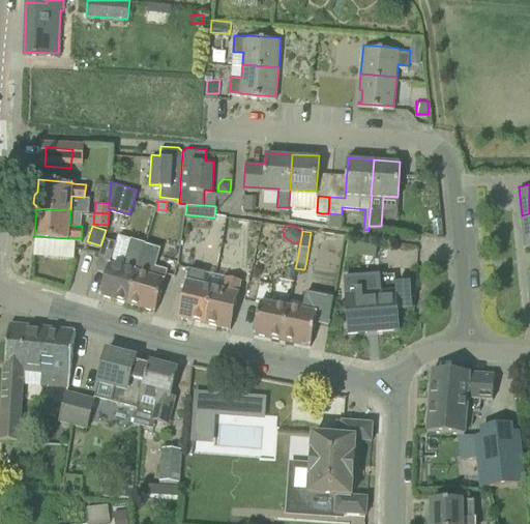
[(112,254),(116,240),(104,236),(99,250),(112,254)]
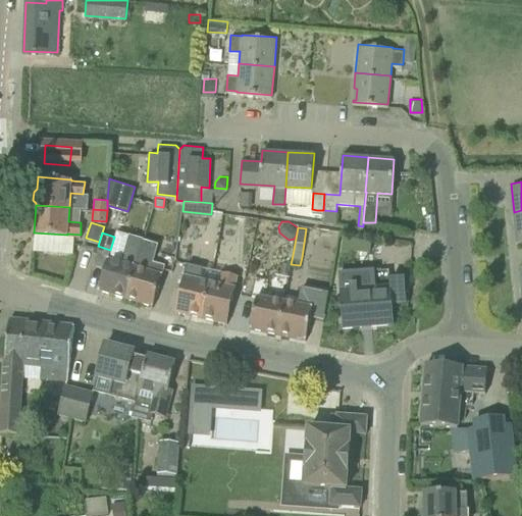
[(126,296),(142,237),(128,233),(120,260),(107,256),(98,288),(126,296)]
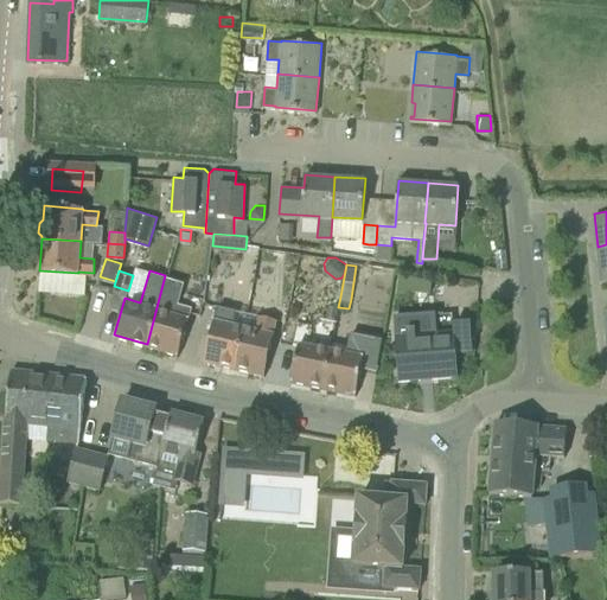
[(178,353),(192,306),(178,301),(184,281),(166,276),(166,275),(165,275),(147,344),(178,353)]
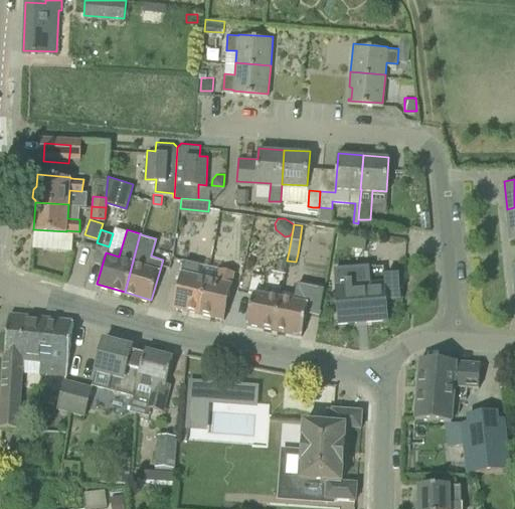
[(279,256),(276,267),(284,269),(287,258),(279,256)]
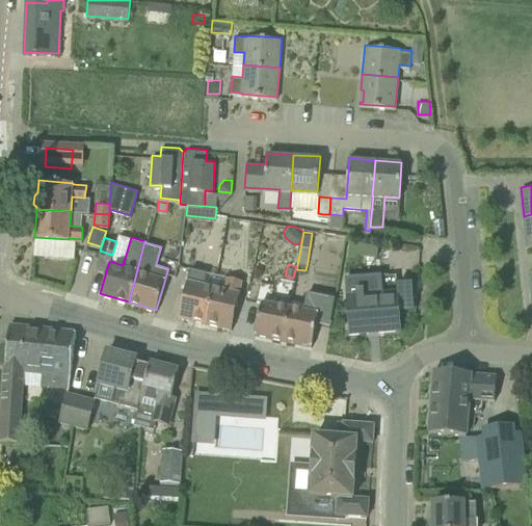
[(205,321),(213,286),(204,284),(207,271),(190,267),(179,315),(205,321)]
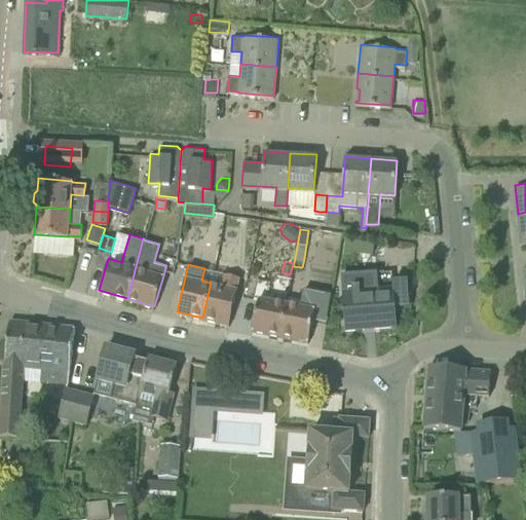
[(392,288),(378,289),(376,270),(341,272),(342,292),(345,328),(397,324),(395,304),(410,303),(408,279),(392,280),(392,288)]
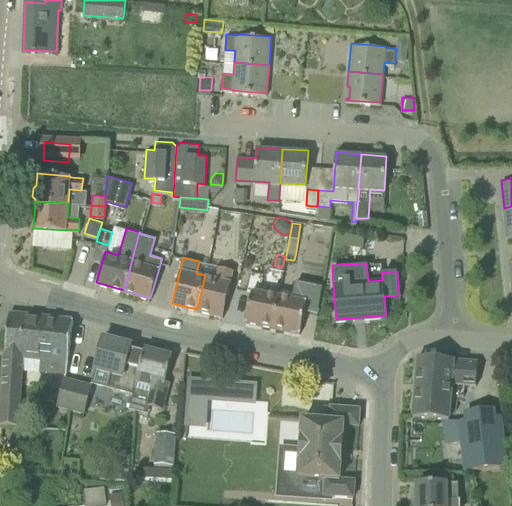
[(197,309),(223,315),(234,269),(217,265),(215,277),(205,275),(197,309)]
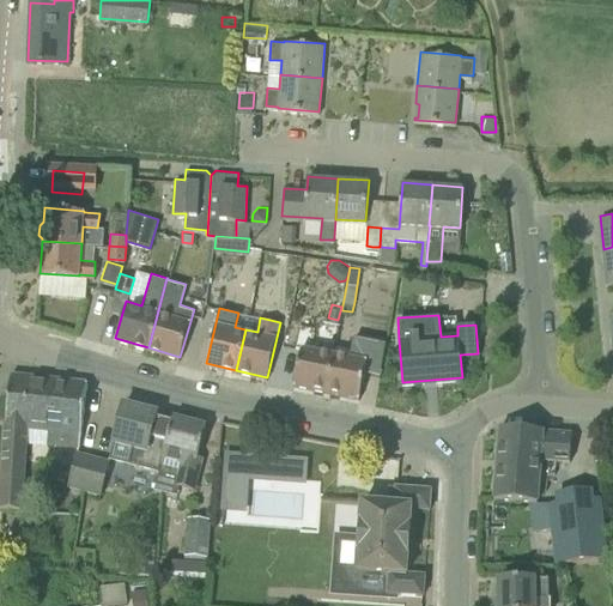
[(301,345),(293,383),(327,389),(334,352),(301,345)]
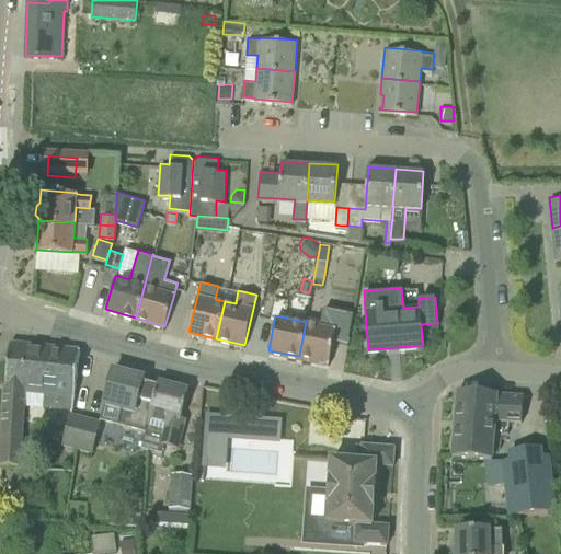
[(306,322),(299,356),(329,362),(335,327),(306,322)]
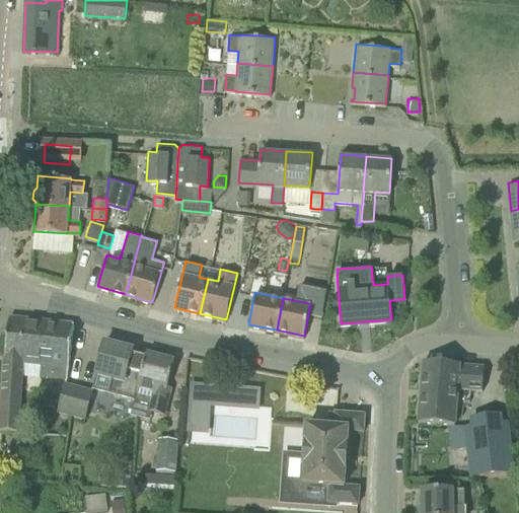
[(21,340),(23,316),(9,315),(0,420),(0,428),(18,430),(23,359),(23,341),(21,340)]
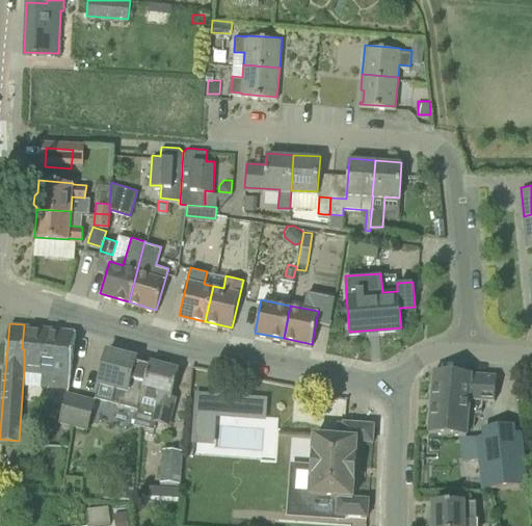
[(24,368),(42,371),(47,326),(24,324),(22,348),(24,349),(24,368)]
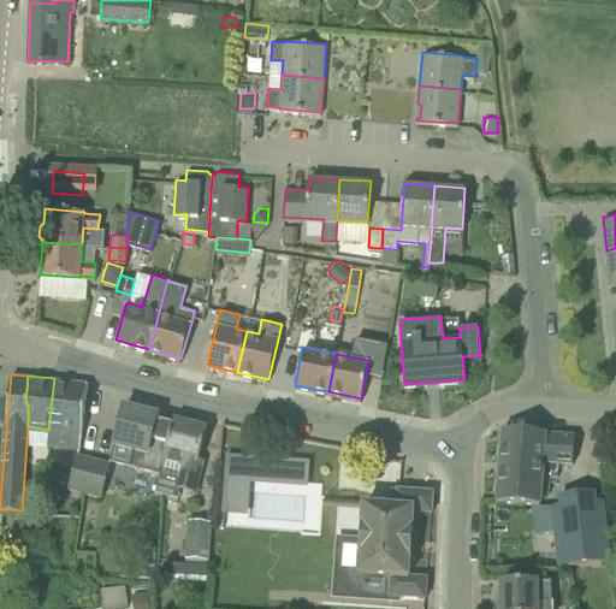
[(81,447),(88,382),(54,378),(48,430),(48,442),(81,447)]
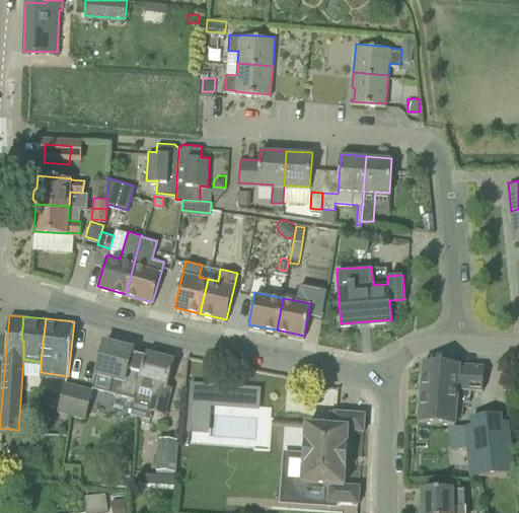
[(109,390),(135,397),(146,351),(133,348),(104,340),(96,373),(113,377),(109,390)]
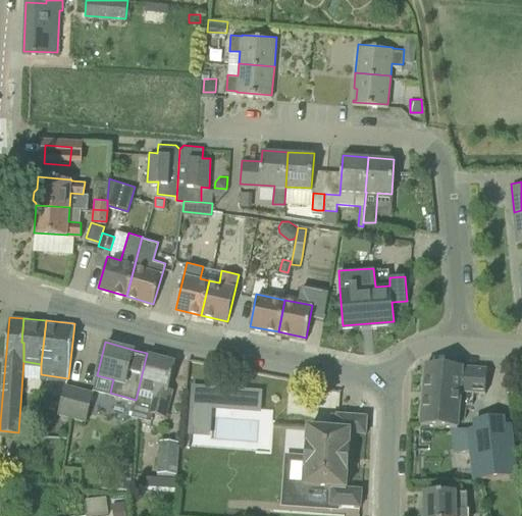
[(173,388),(169,387),(175,361),(147,353),(143,373),(136,400),(132,416),(151,421),(153,412),(166,416),(173,388)]
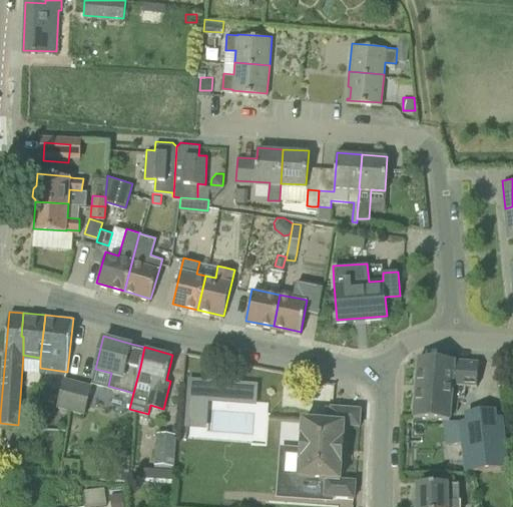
[(418,356),(416,382),(438,384),(437,390),(452,391),(452,383),(469,385),(477,386),(479,360),(418,356)]
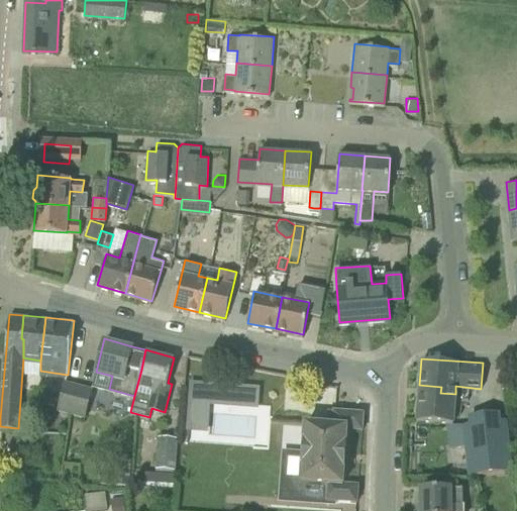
[(80,384),(66,380),(59,409),(72,412),(80,384)]
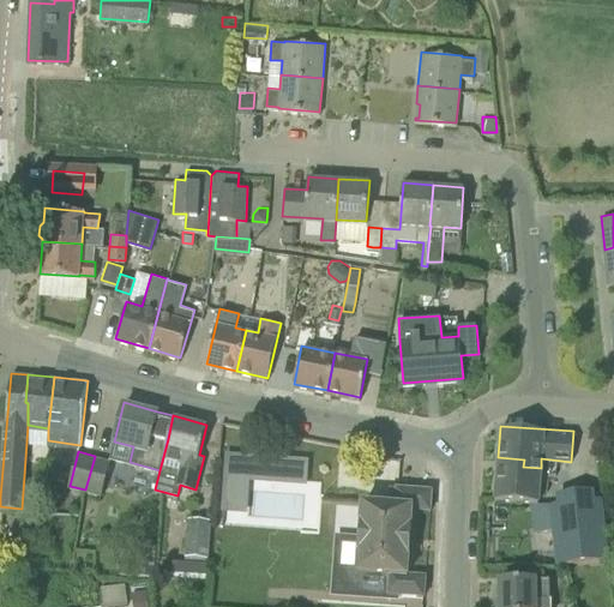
[(280,455),(252,454),(251,472),(278,474),(280,455)]
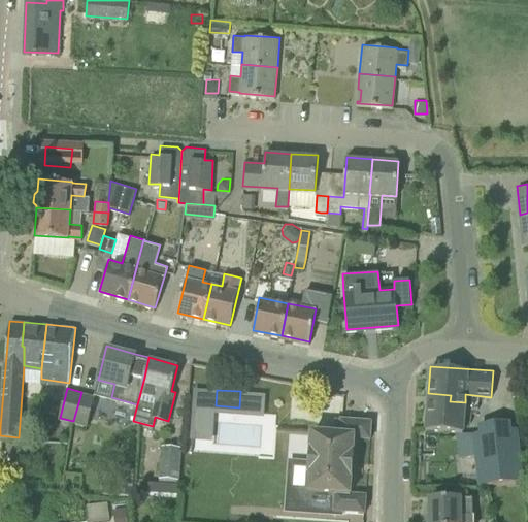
[(94,396),(81,392),(73,421),(87,425),(94,396)]
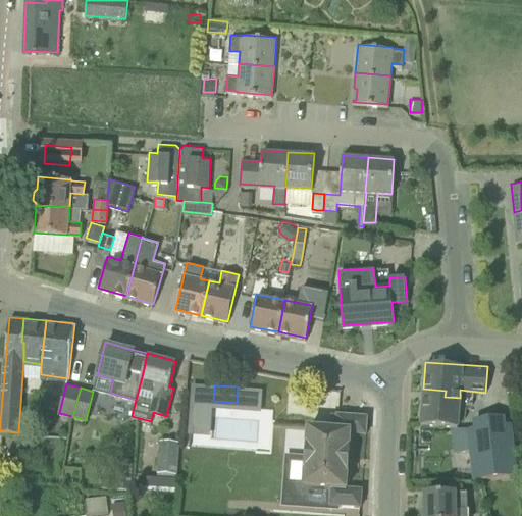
[(457,425),(459,402),(460,398),(445,397),(446,391),(423,389),(420,422),(457,425)]
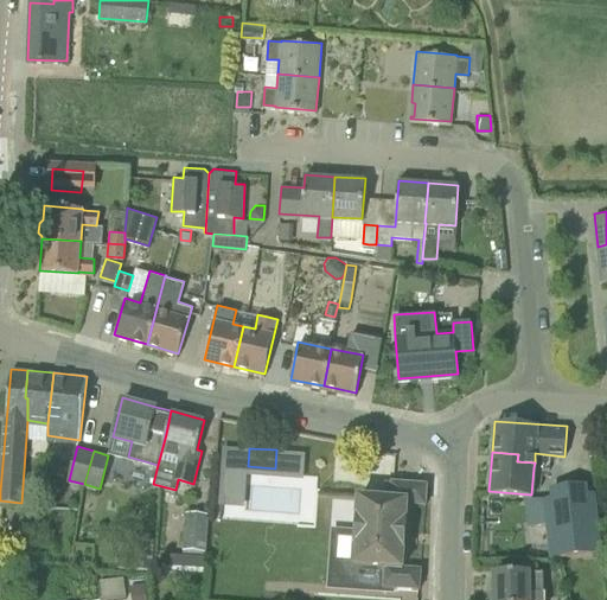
[(241,498),(243,471),(224,470),(223,497),(241,498)]
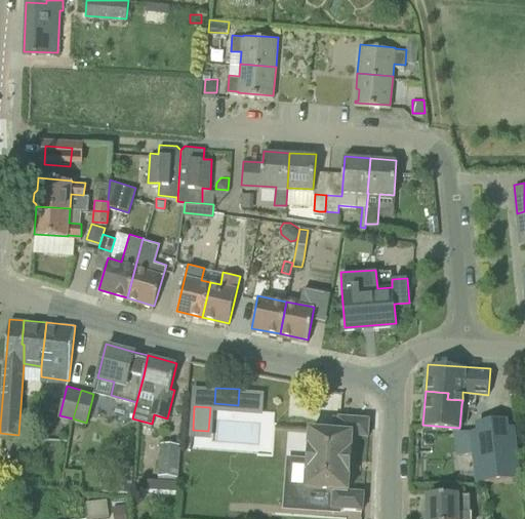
[(369,417),(340,414),(333,414),(332,431),(311,430),(307,487),(305,504),(332,505),(332,506),(362,508),(364,490),(348,489),(353,434),(368,435),(369,417)]
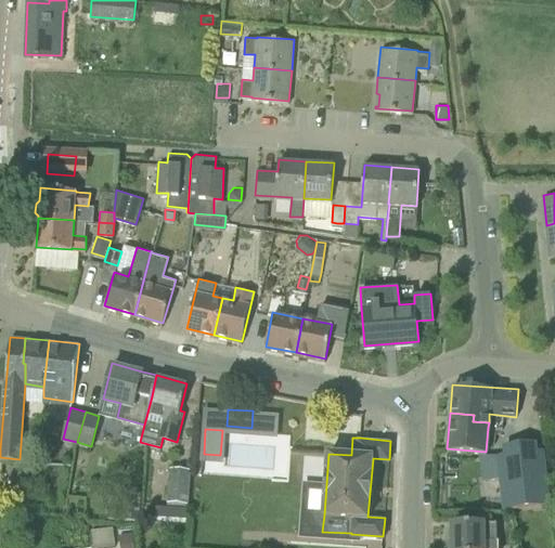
[(503,507),(550,501),(543,449),(536,451),(534,440),(504,444),(505,454),(497,455),(503,507)]
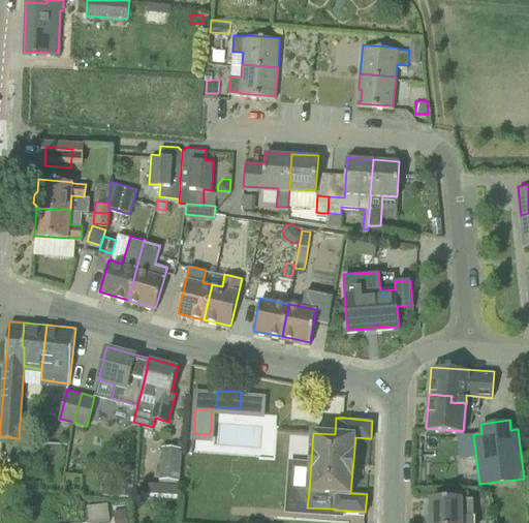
[(165,478),(180,479),(182,447),(162,444),(160,478),(165,478)]
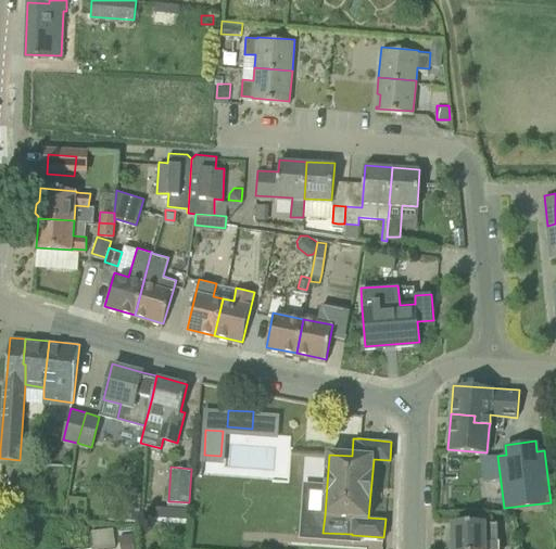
[(22,494),(7,492),(4,503),(21,506),(22,494)]
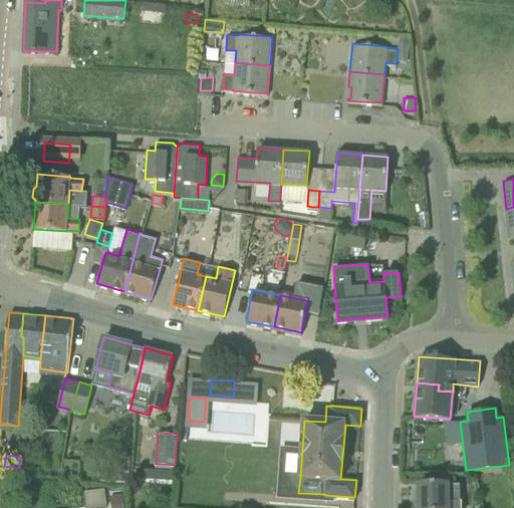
[(120,458),(111,465),(110,468),(100,468),(99,477),(127,479),(130,459),(120,458)]
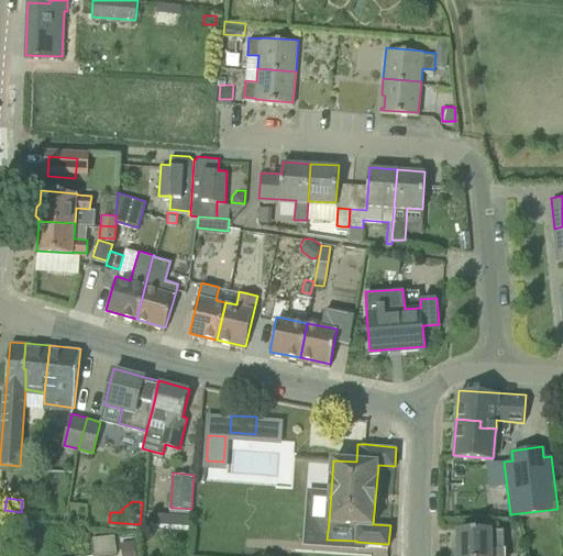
[(189,513),(148,511),(147,525),(189,529),(189,513)]
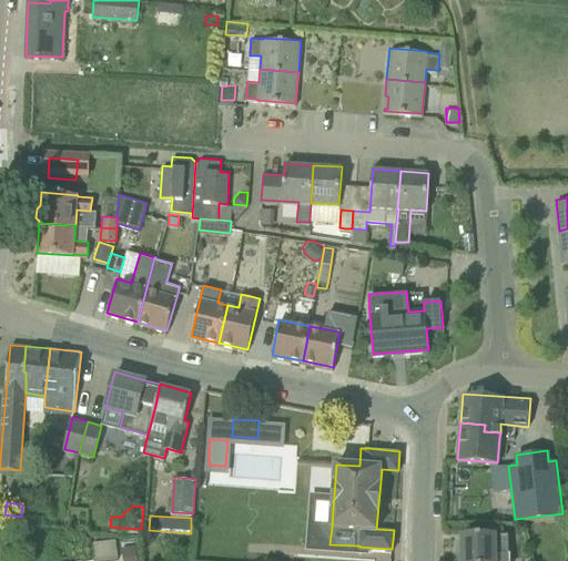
[(508,560),(508,534),(463,534),(462,550),(459,550),(458,560),(508,560)]
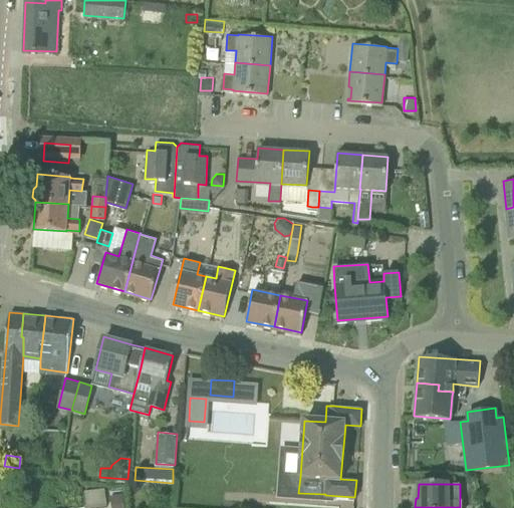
[(104,487),(83,489),(85,506),(106,504),(104,487)]
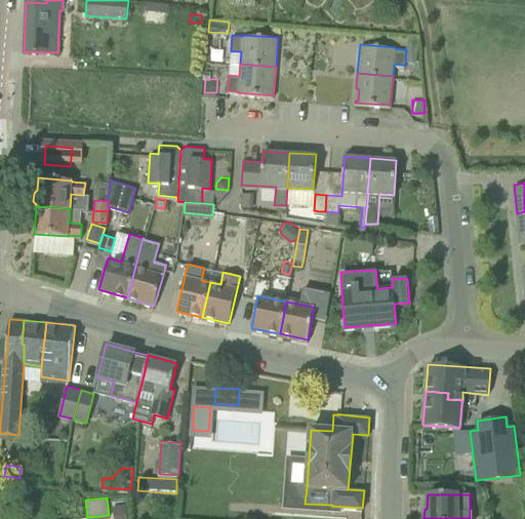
[(113,505),(114,518),(126,518),(125,503),(113,505)]
